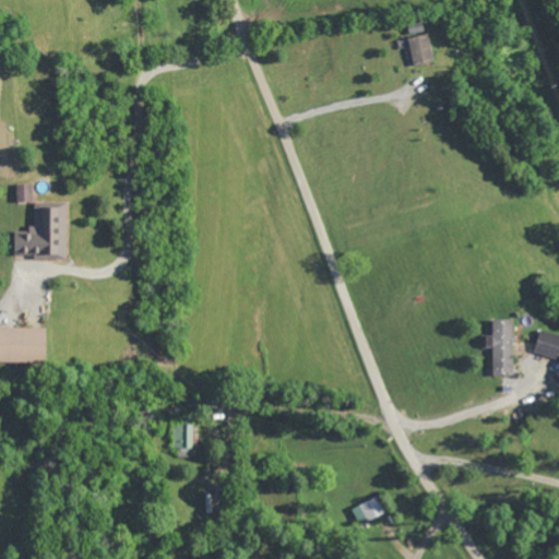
[(435,62),(430,34),(409,38),(415,66),(435,62)]
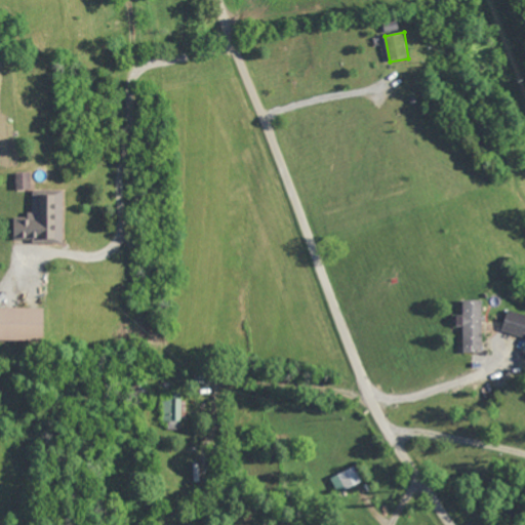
[(32,190),(31,173),(16,173),(17,191),(32,190)]
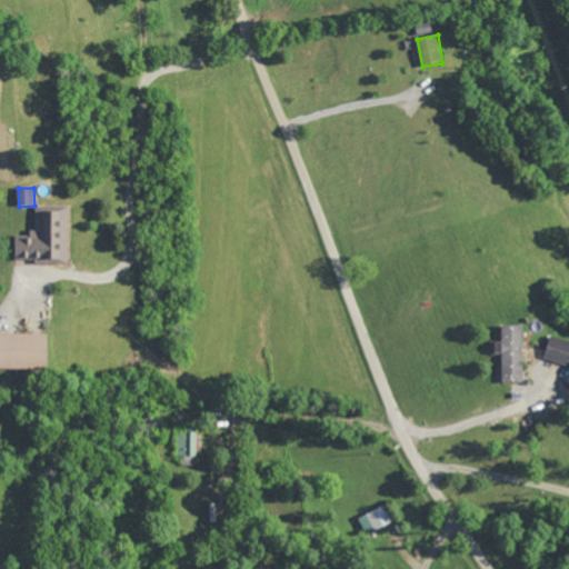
[(16,262),(69,263),(70,207),(35,207),(35,236),(16,236),(16,262)]
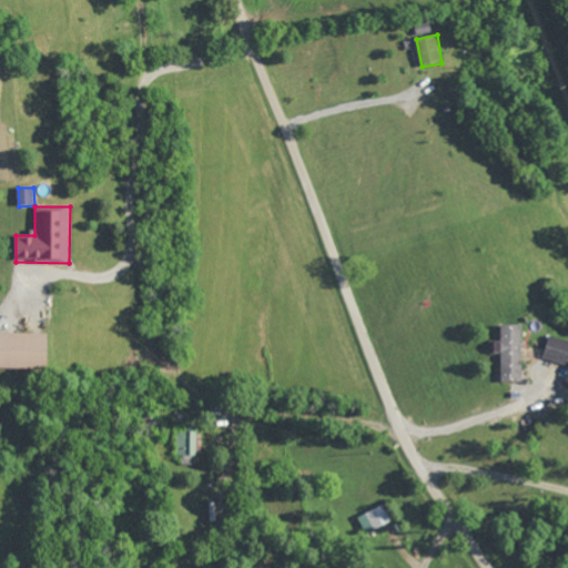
[(524,381),(521,325),(501,326),(501,341),(495,342),(495,354),(501,354),(503,382),(524,381)]
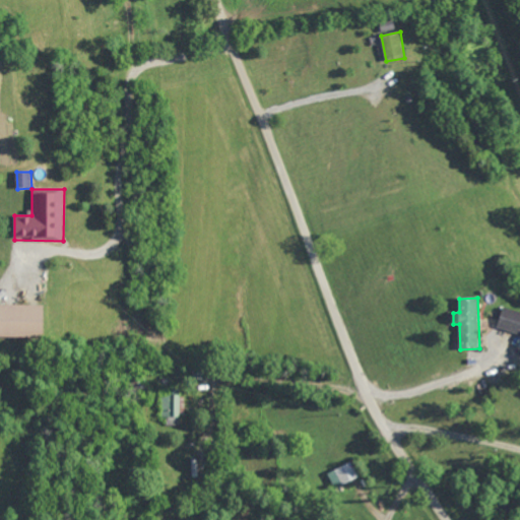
[(0,337),(45,338),(45,306),(0,305),(0,337)]
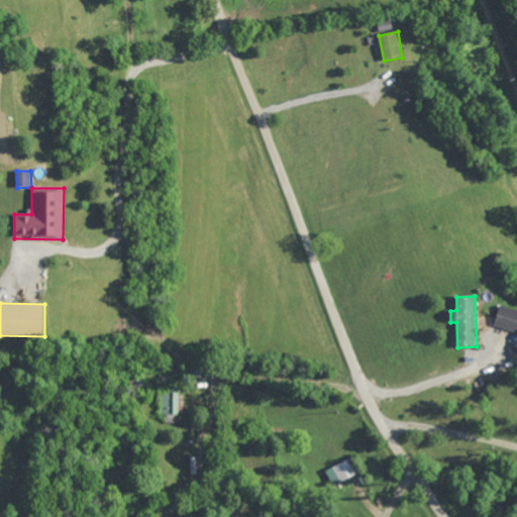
[(516,332),(516,310),(501,306),(495,325),(516,332)]
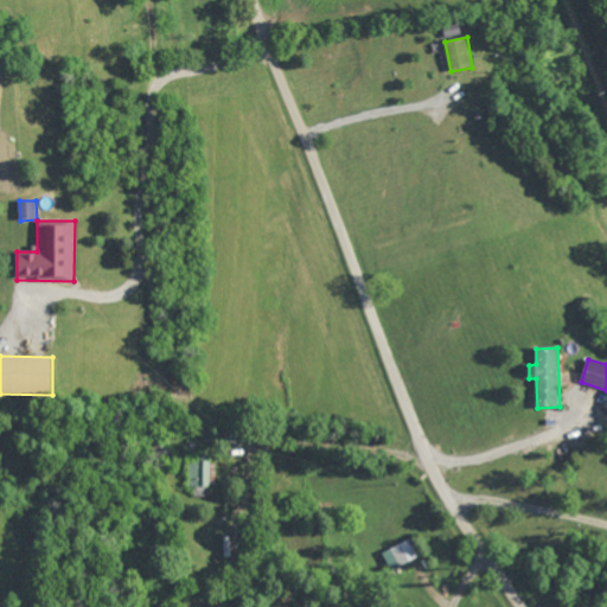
[(210,497),(211,461),(189,461),(189,487),(195,487),(195,497),(210,497)]
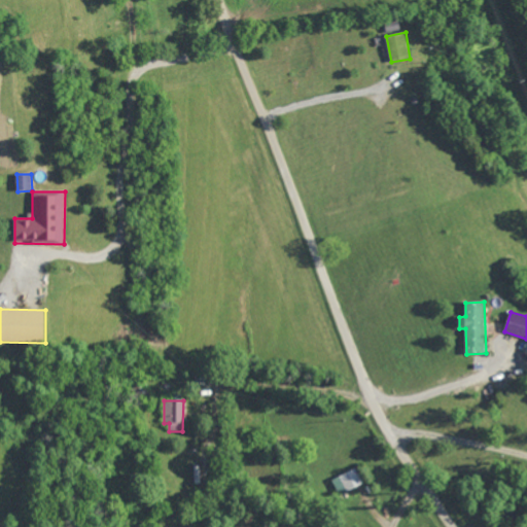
[(341,496),(364,485),(356,468),(332,481),(341,496)]
